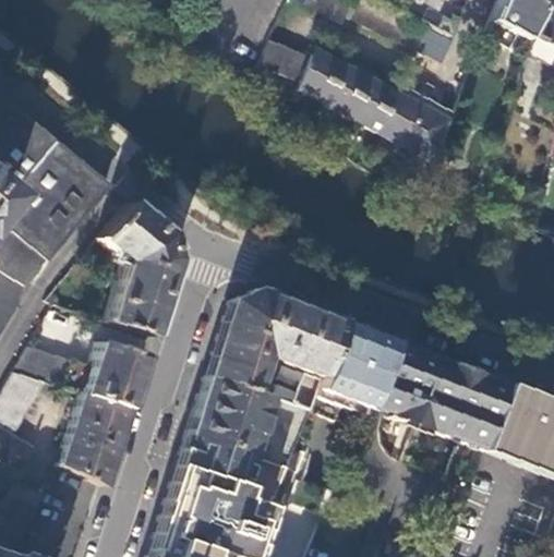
[(329,15),(337,0),(318,0),(315,7),(329,15)]
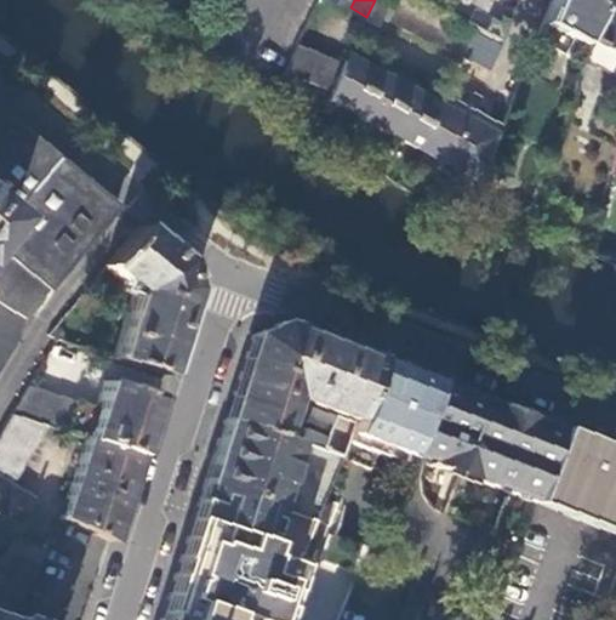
[(393,1),(392,0),(375,0),(366,17),(380,24),(393,1)]
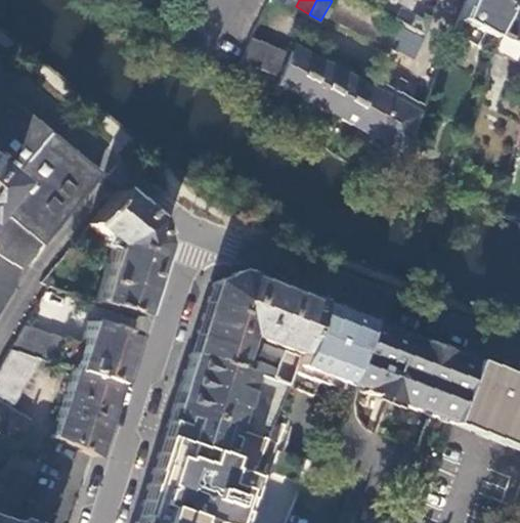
[(353,1),(351,0),(338,0),(331,15),(343,23),(353,1)]
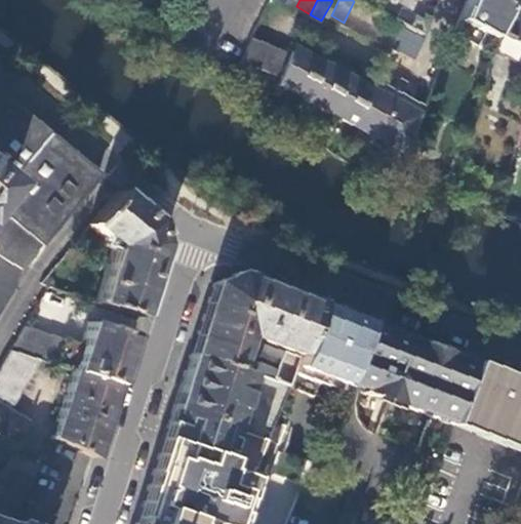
[(384,0),(378,10),(423,33),(437,0),(384,0)]
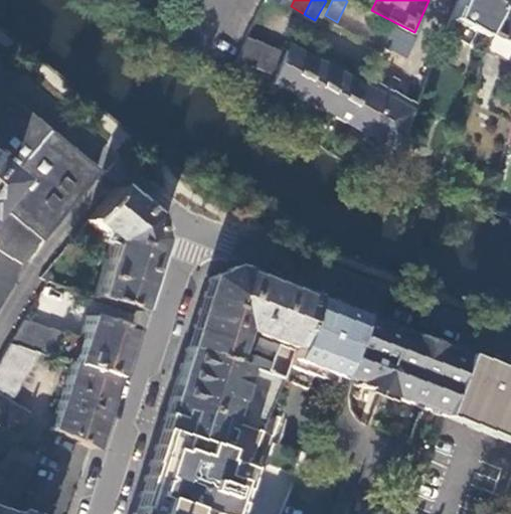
[(459,0),(446,32),(464,40),(471,27),(485,34),(490,28),(504,0),(459,0)]
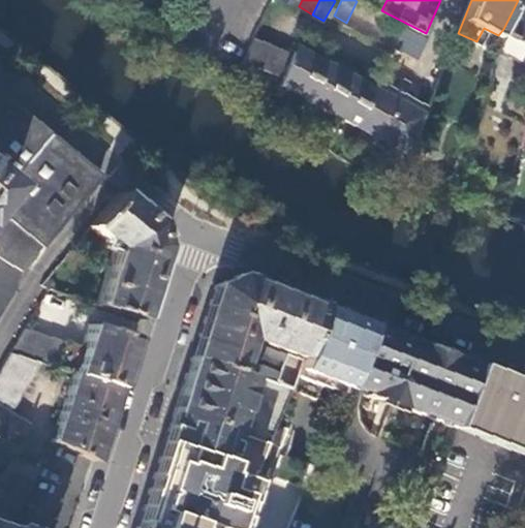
[(523,54),(524,54),(524,0),(518,0),(503,29),(498,48),(520,59),(523,54)]
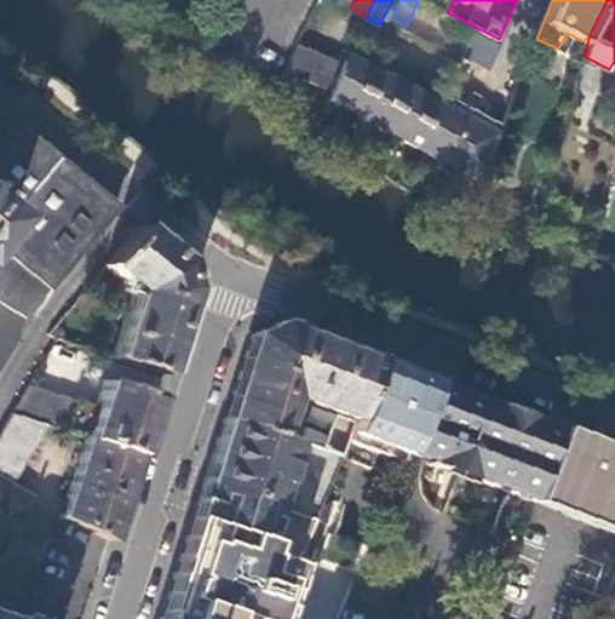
[(420,33),(434,9),(418,1),(406,27),(420,33)]
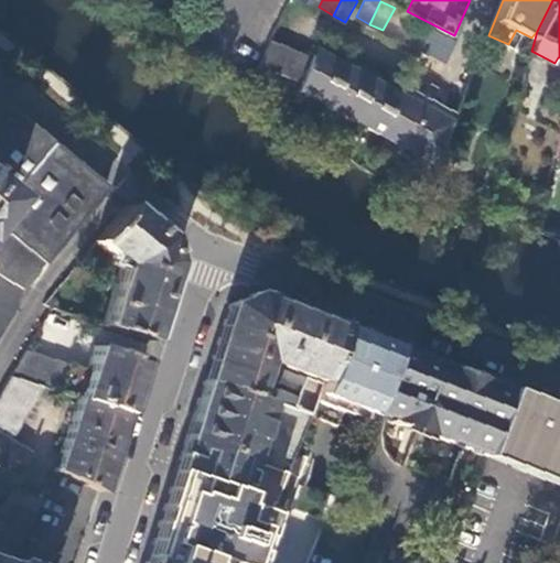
[(408,14),(406,13),(395,8),(383,30),(395,36),(408,14)]
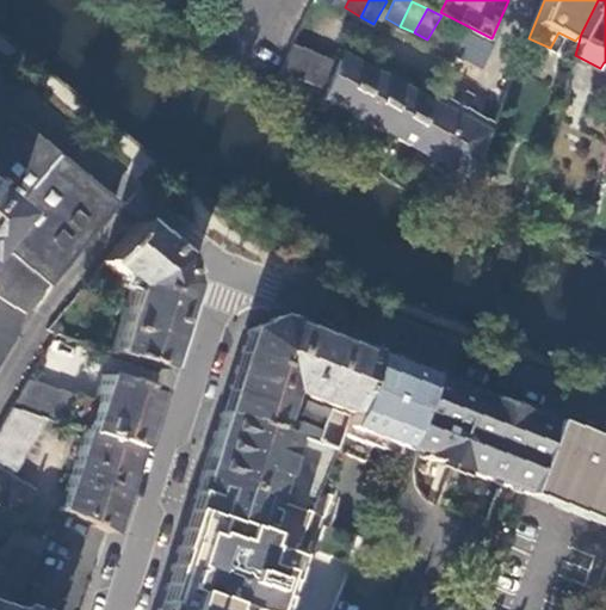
[(441,16),(427,39),(441,47),(455,23),(441,16)]
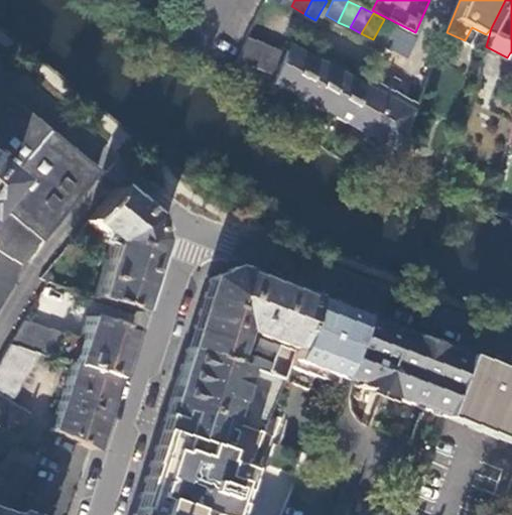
[(384,19),(373,39),(385,45),(396,24),(384,19)]
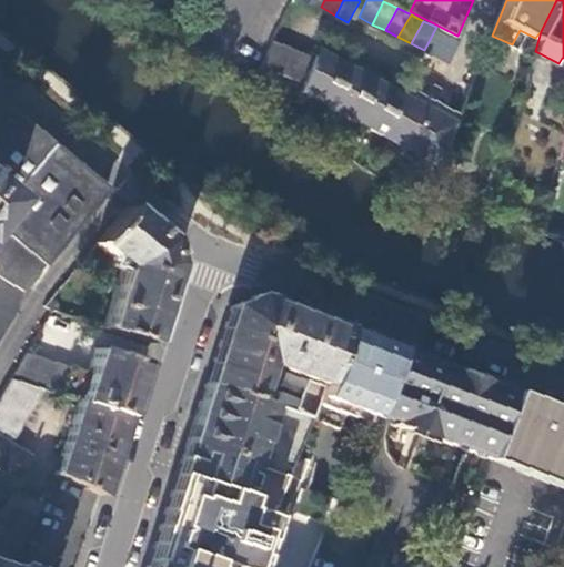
[(439,28),(425,54),(447,67),(461,40),(439,28)]
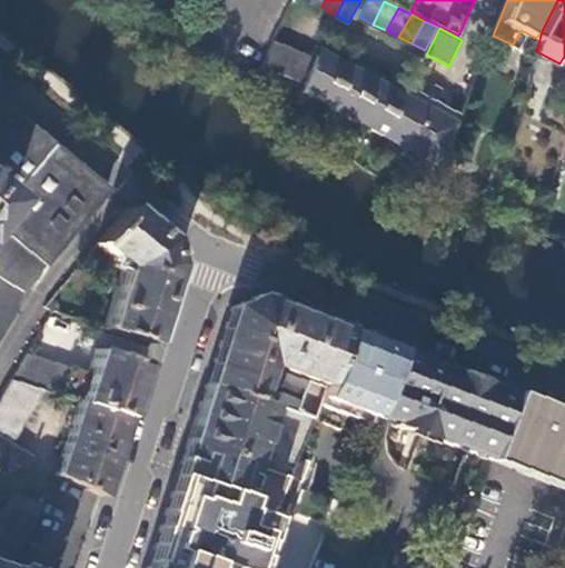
[(287,45),(275,39),(265,60),(278,67),(287,45)]
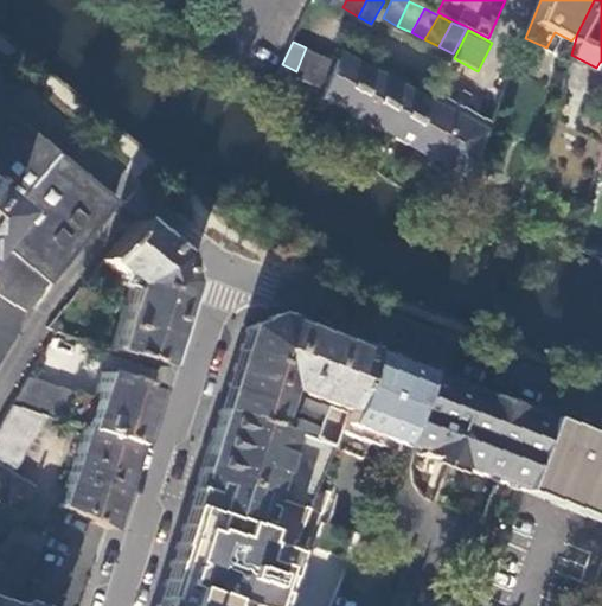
[(311,78),(321,55),(306,48),(296,71),(311,78)]
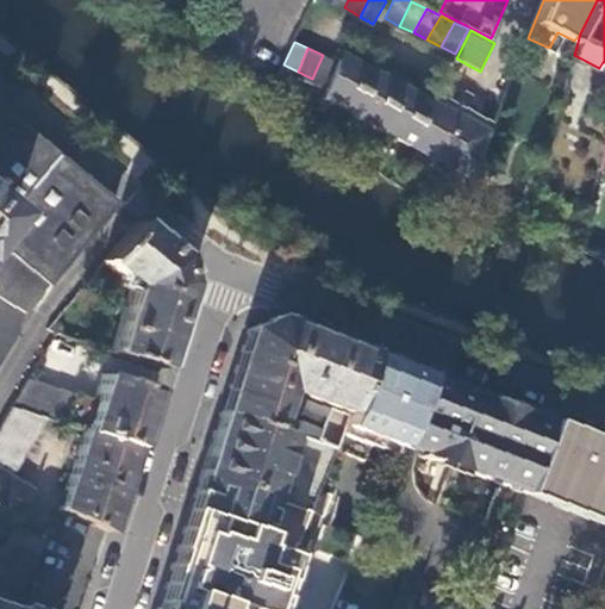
[(473,175),(494,123),(471,111),(448,99),(443,106),(435,101),(440,94),(388,66),(384,74),(367,64),(370,57),(354,48),(349,56),(343,51),(325,97),(473,175)]
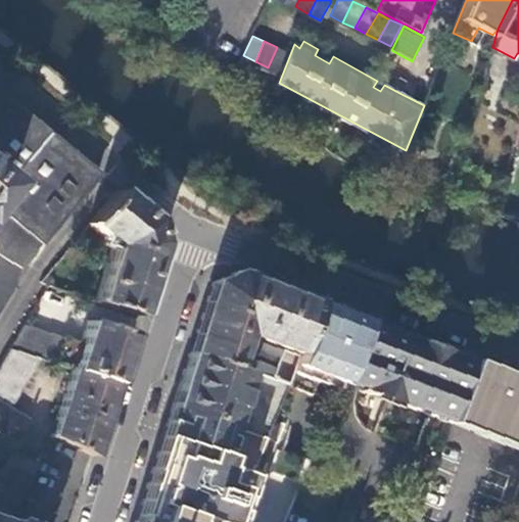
[(279,74),(288,52),(277,47),(268,67),(279,74)]
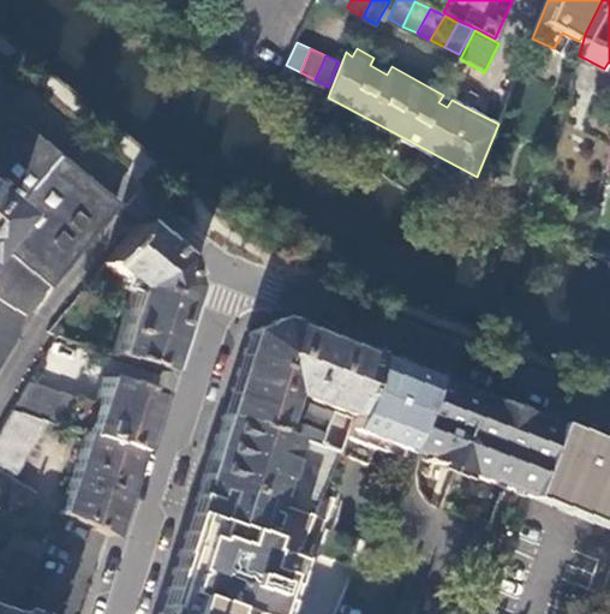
[(0,209),(7,216),(0,226),(0,243),(52,285),(117,204),(33,135),(0,107),(0,209)]
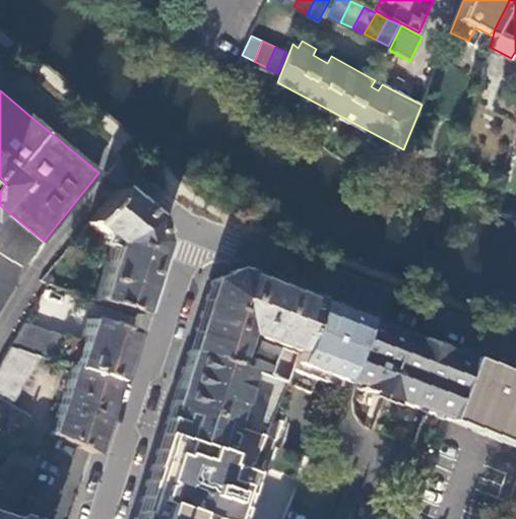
[(0,191),(6,183),(0,177),(0,252),(21,266),(44,241),(0,205),(0,191)]
